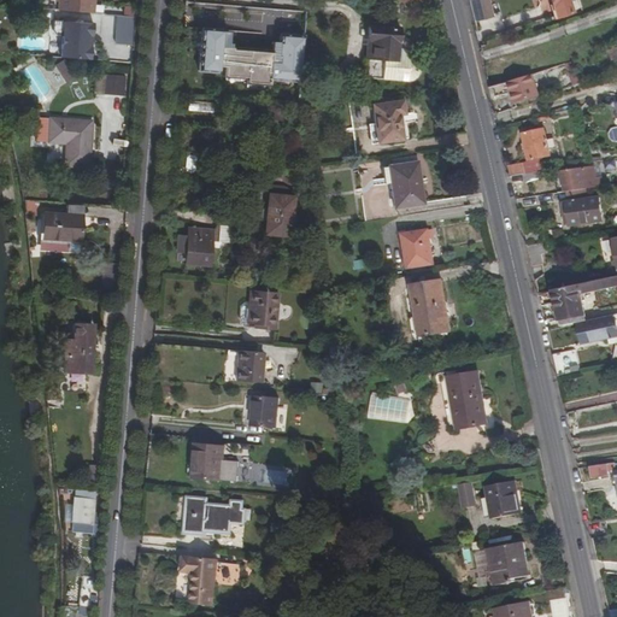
[(94,0),(58,0),(58,10),(94,13),(94,5),(94,0)]
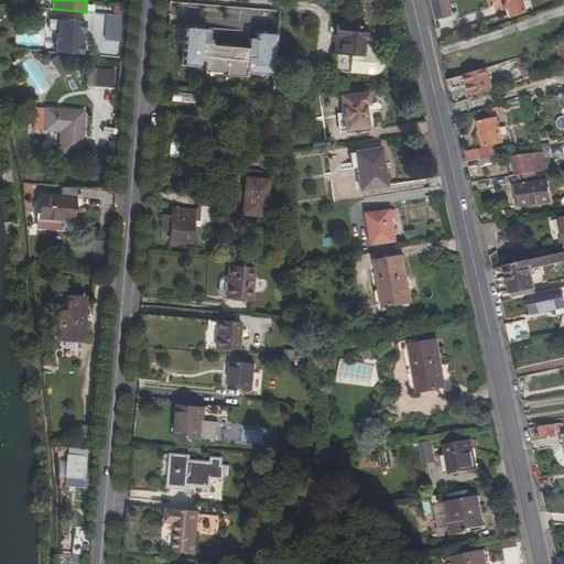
[(451,17),(446,0),(430,0),(430,1),(434,21),(451,17)]
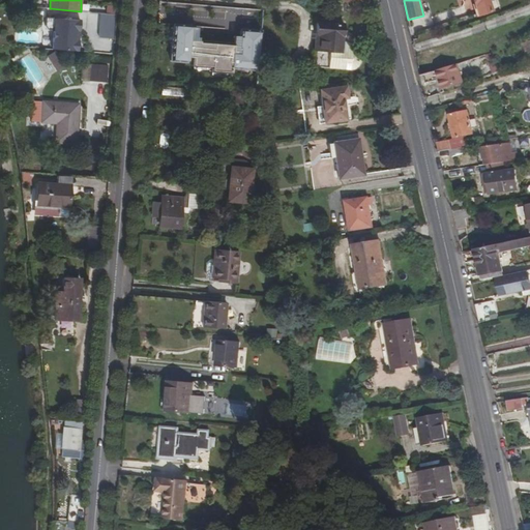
[(473,0),(479,15),(493,10),(489,0),(473,0)]
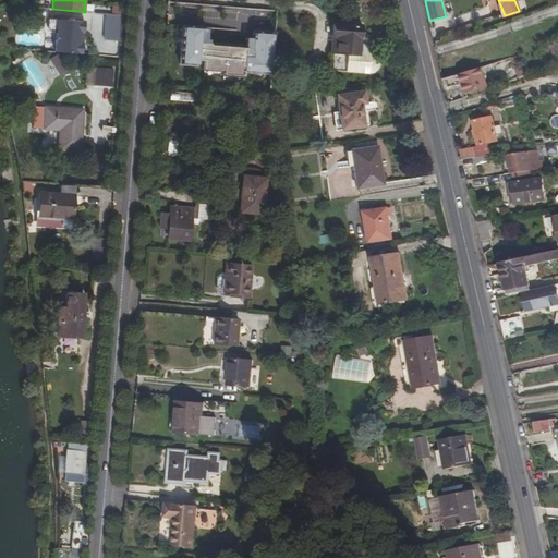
[(85,12),(94,13),(95,4),(85,4),(85,12)]
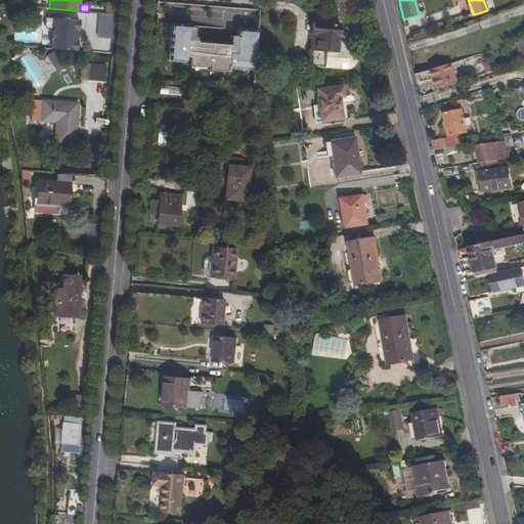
[(116,14),(117,6),(106,5),(106,13),(116,14)]
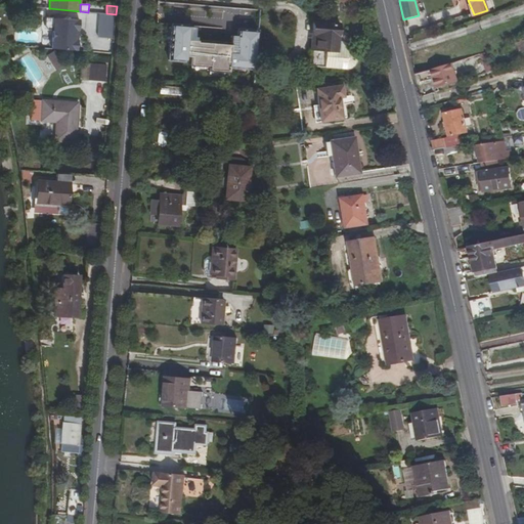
[(52,48),(77,50),(78,41),(75,40),(76,30),(79,31),(80,19),(46,16),(45,26),(48,30),(53,31),(52,48)]
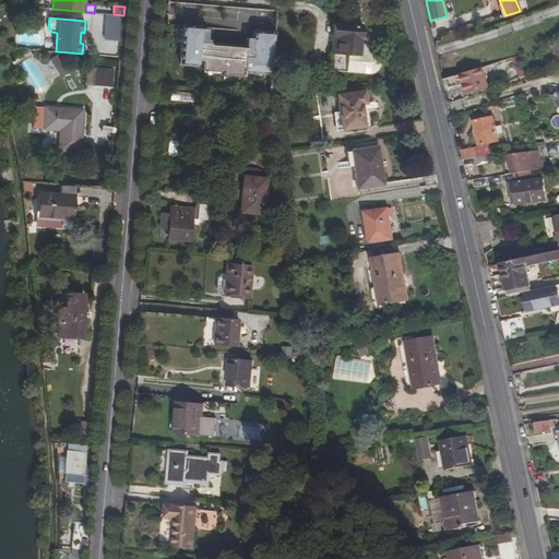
[(334,23),(331,71),(346,72),(348,55),(360,56),(361,45),(363,26),(334,23)]
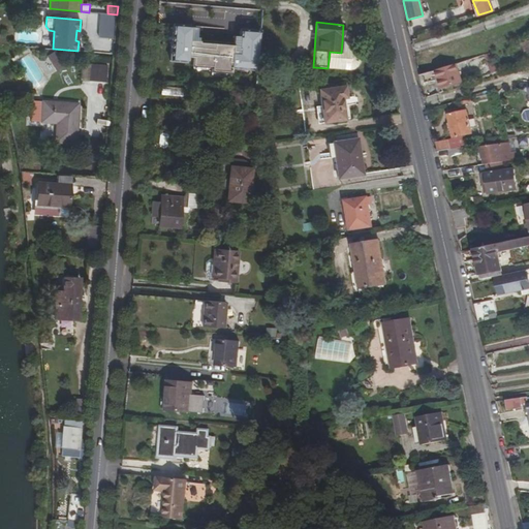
[(230,68),(257,70),(260,35),(240,33),(240,38),(239,49),(240,49),(239,55),(232,55),(232,44),(197,41),(188,40),(189,27),(189,26),(173,24),(169,60),(186,62),(186,57),(192,57),(191,66),(211,68),(211,72),(230,74),(230,68)]
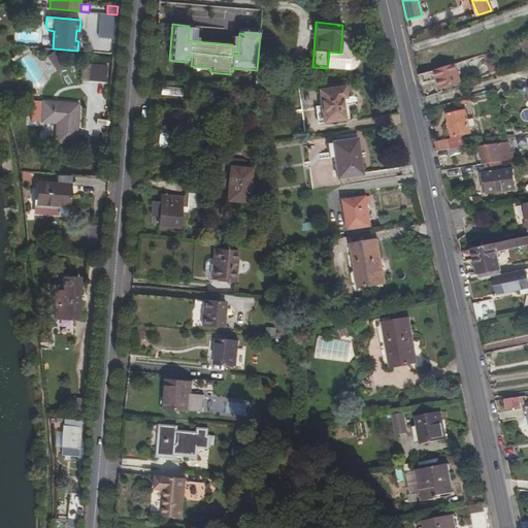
[(188,40),(197,41),(198,38),(195,38),(196,28),(189,27),(188,40)]
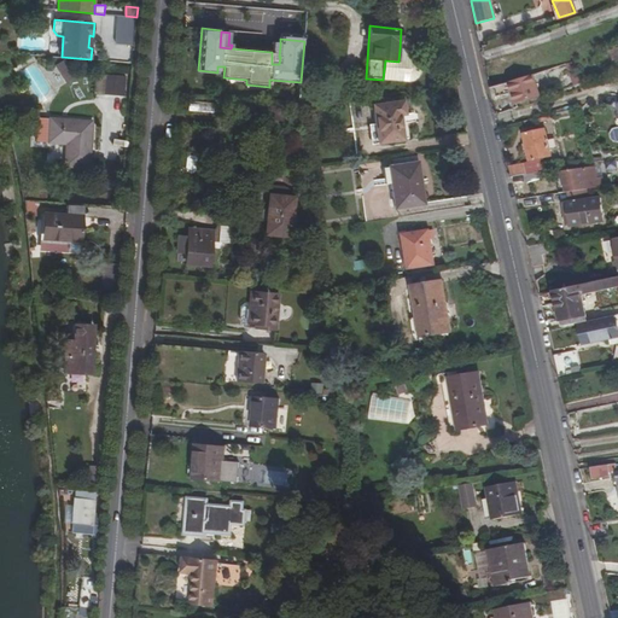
[(412,50),(400,50),(398,62),(385,60),(383,80),(409,82),(414,81),(419,77),(420,74),(421,68),(420,62),(418,57),(415,54),(412,54),(412,50)]
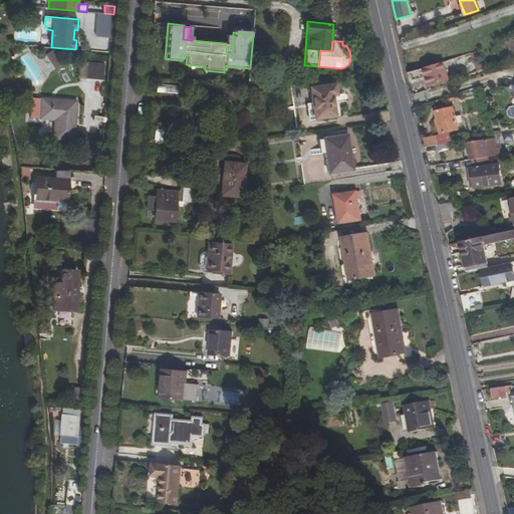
[(55,69),(63,64),(53,50),(45,55),(55,69)]
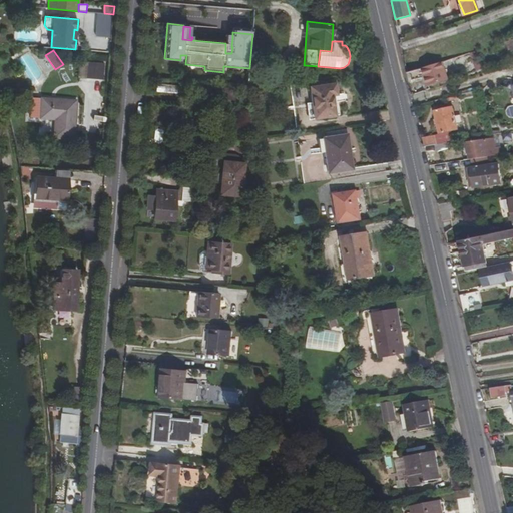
[(103,80),(104,64),(88,62),(87,78),(103,80)]
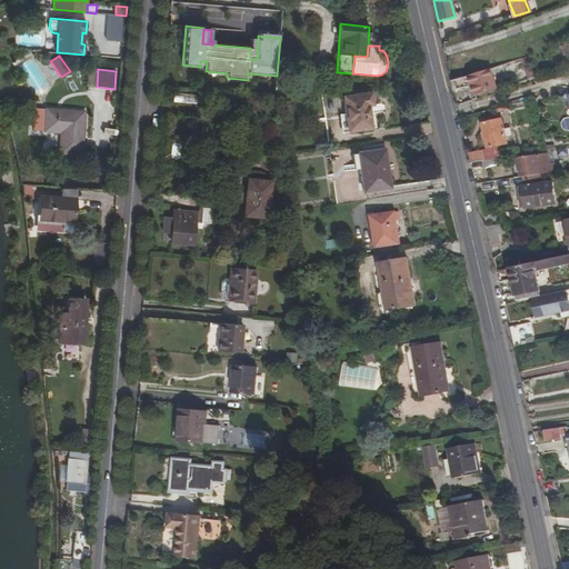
[(498,88),(496,81),(492,69),(452,81),(455,90),(473,86),(477,95),(498,88)]
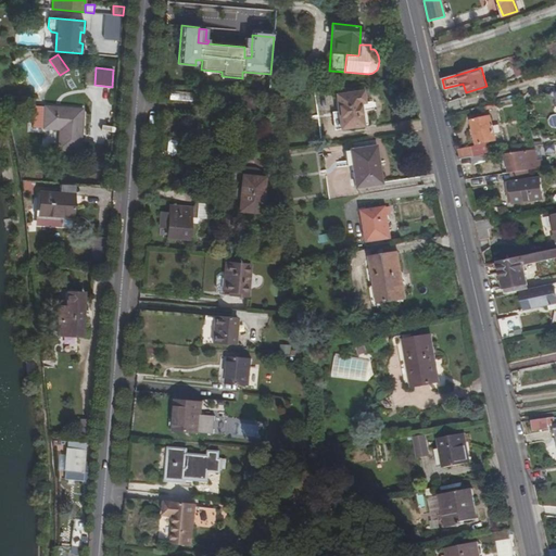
[(191,102),(192,93),(169,90),(168,98),(191,102)]
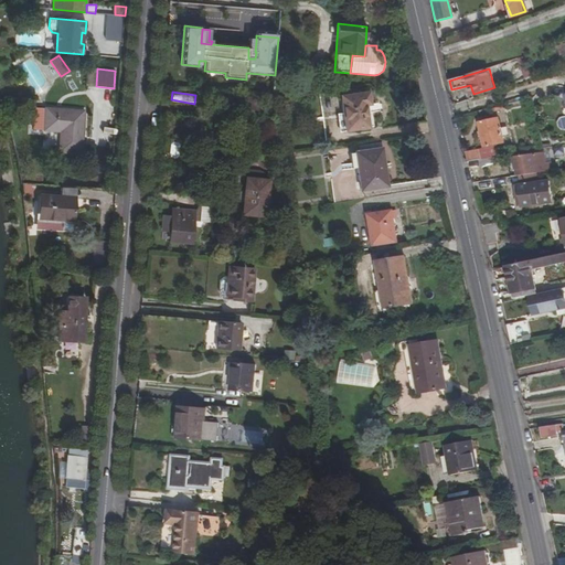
[(369,127),(366,105),(370,105),(369,93),(341,96),(345,130),(369,127)]
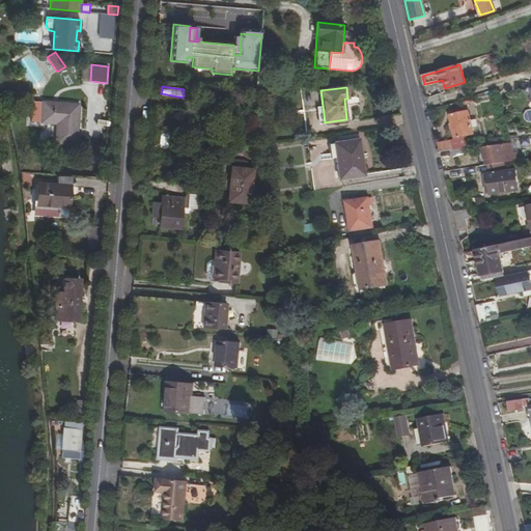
[(79,105),(32,101),(31,121),(57,123),(56,142),(77,144),(79,105)]
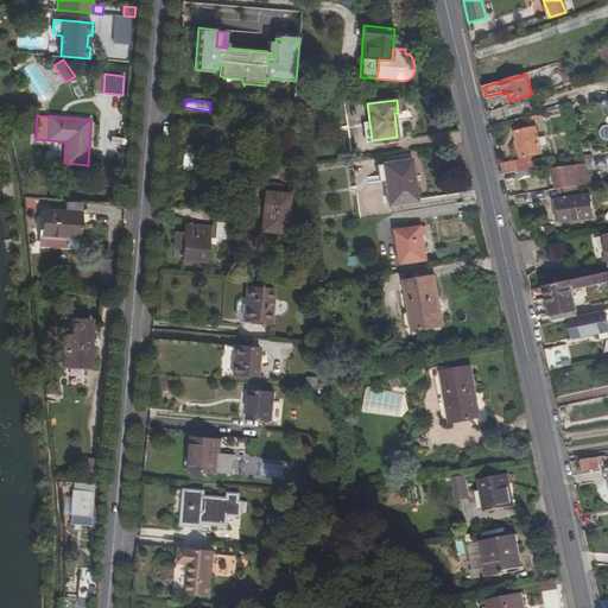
[(517,132),(523,159),(501,164),(504,175),(534,169),(532,157),(543,153),(537,127),(517,132)]
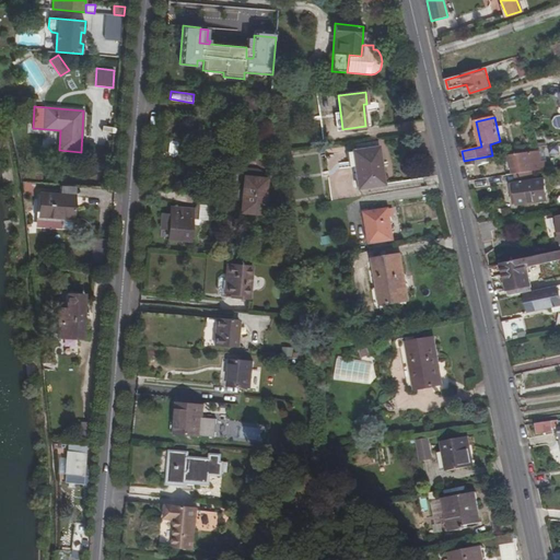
[(380,147),(352,151),(358,189),(385,185),(380,147)]
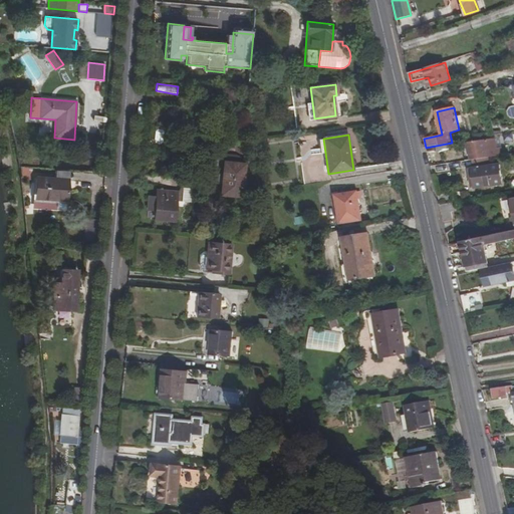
[(502,156),(501,148),(496,148),(494,139),(468,143),(471,161),(472,161),(491,158),(502,156)]
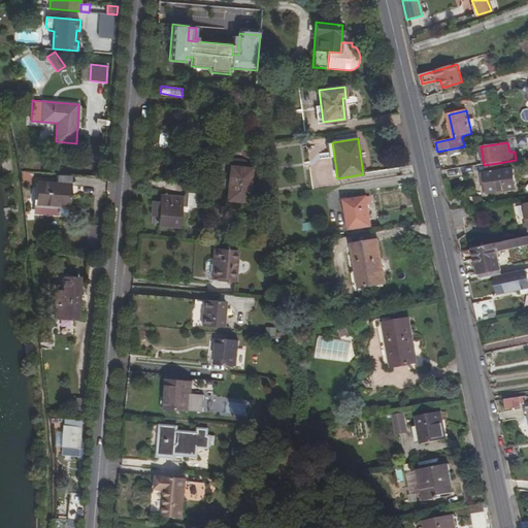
[(448,150),(449,157),(462,154),(461,147),(448,150)]
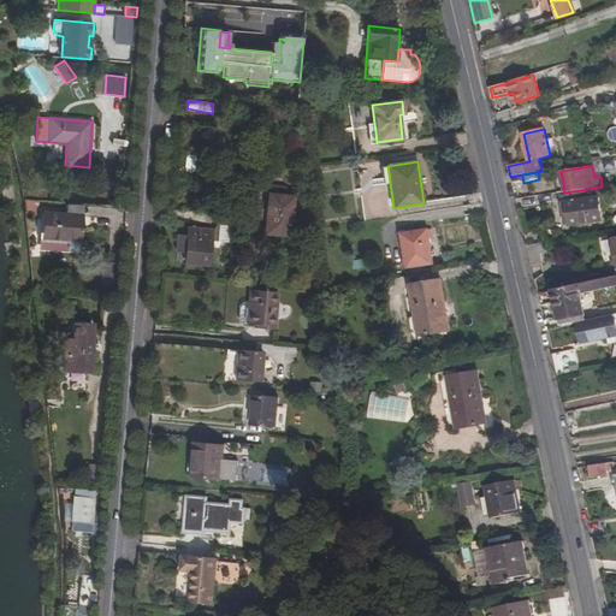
[(588,189),(566,193),(570,225),(602,221),(598,197),(590,199),(588,189)]
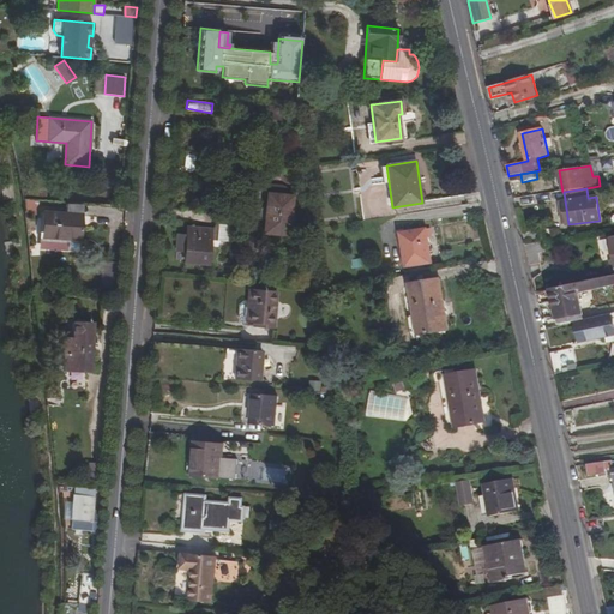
[(289,236),(293,197),(268,193),(264,233),(289,236)]
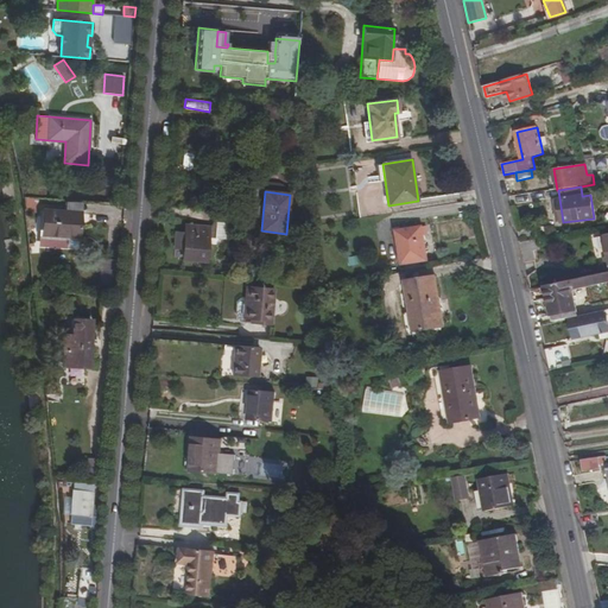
[(81,203),(67,203),(67,213),(81,213),(81,203)]
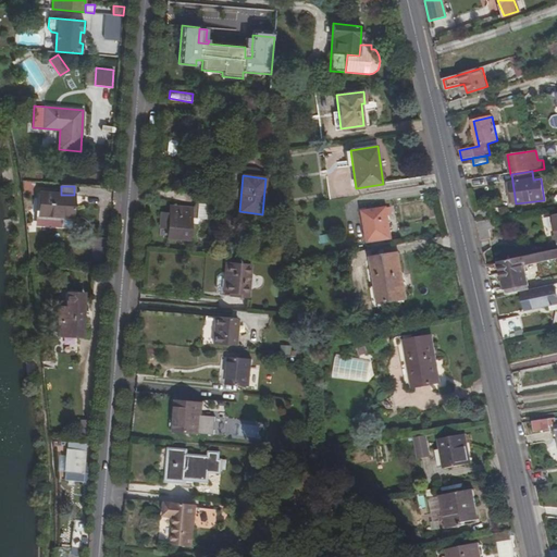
[(72,217),(74,195),(61,195),(41,193),(40,214),(61,217),(72,217)]
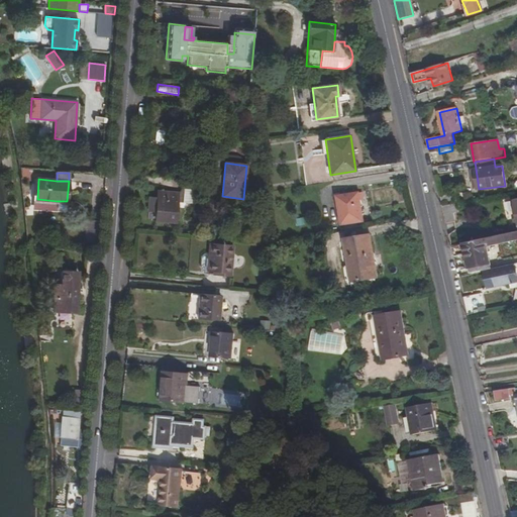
[(179,193),(158,192),(156,221),(176,222),(179,193)]
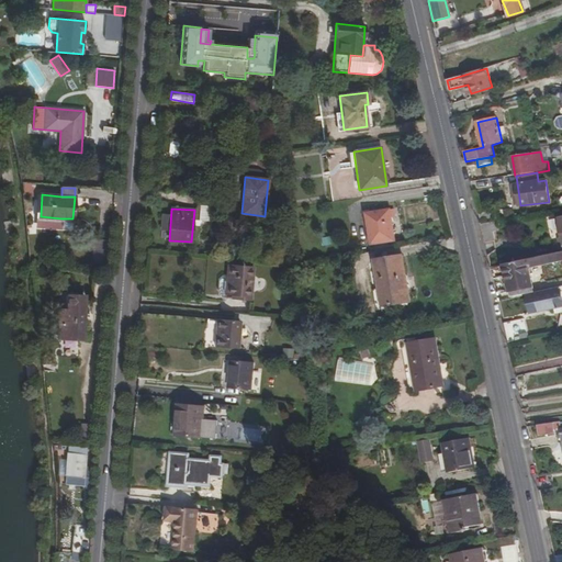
[(367,213),(372,245),(395,240),(390,210),(367,213)]
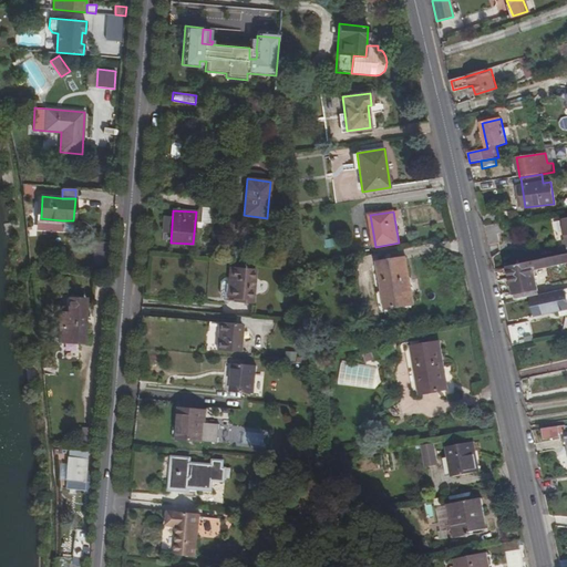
[(484,223),(498,219),(497,213),(483,216),(484,223)]
